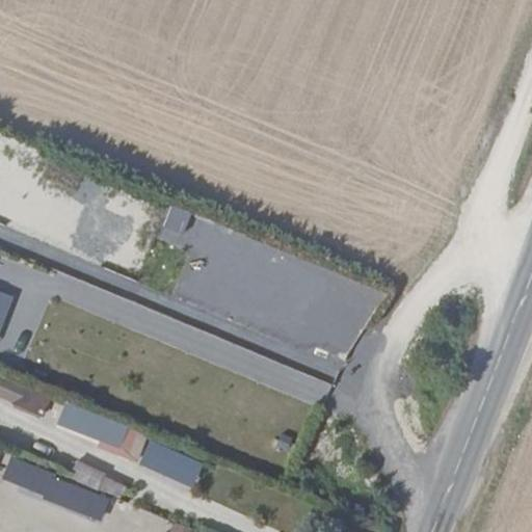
[(0,398),(47,413),(53,391),(0,374),(0,398)]
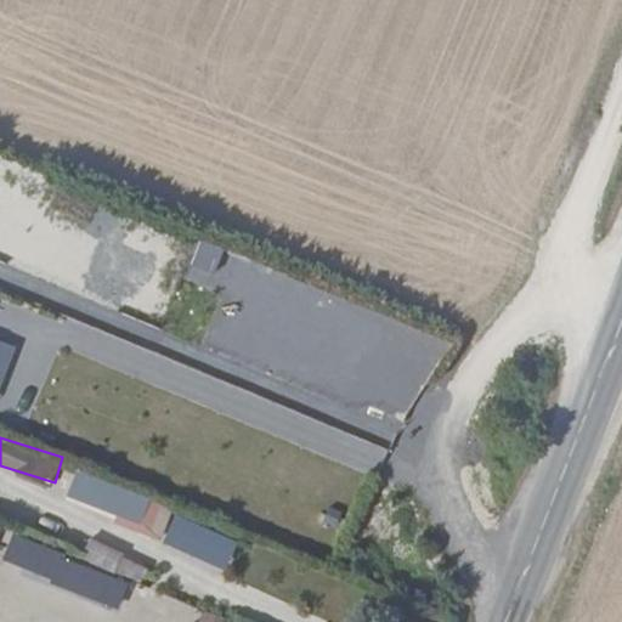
[(66,499),(163,535),(175,503),(78,468),(66,499)]
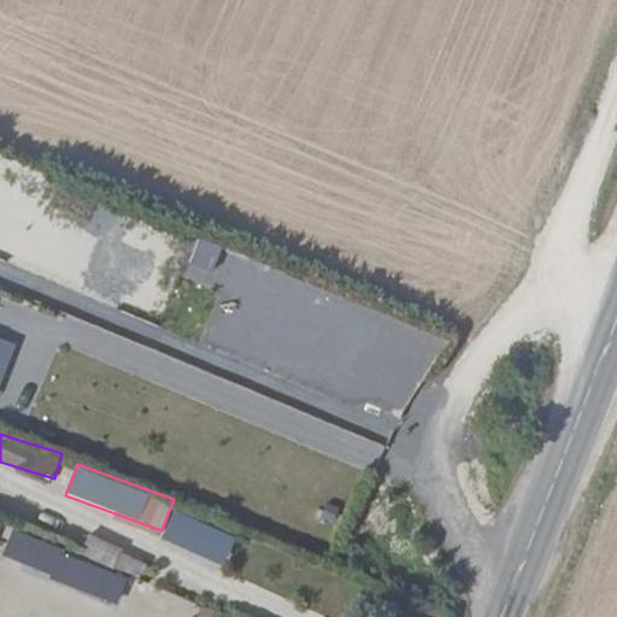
[(10,534),(4,553),(23,559),(19,574),(122,604),(133,569),(10,534)]
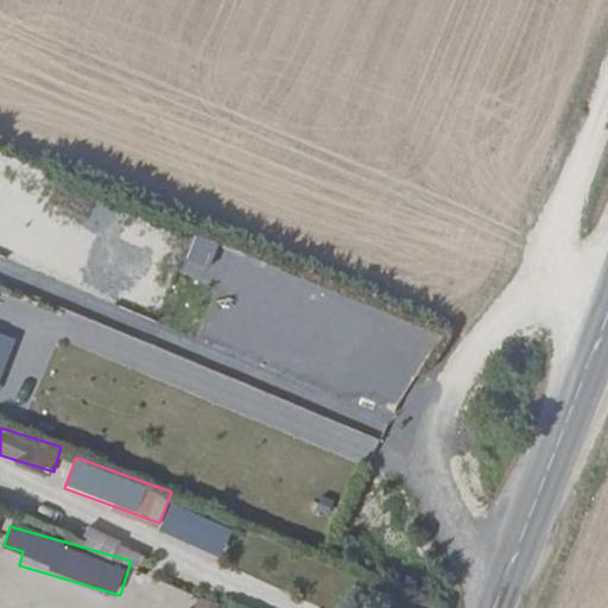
[(89,529),(82,546),(139,567),(145,548),(89,529)]
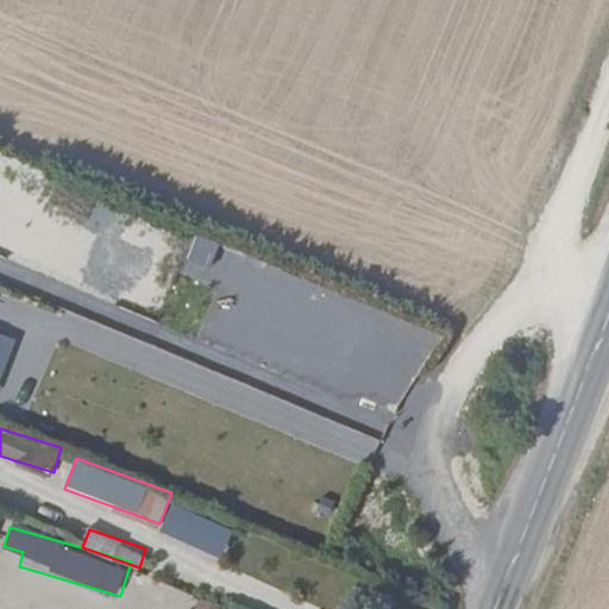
[(192,608),(219,608),(221,604),(196,597),(192,608)]
